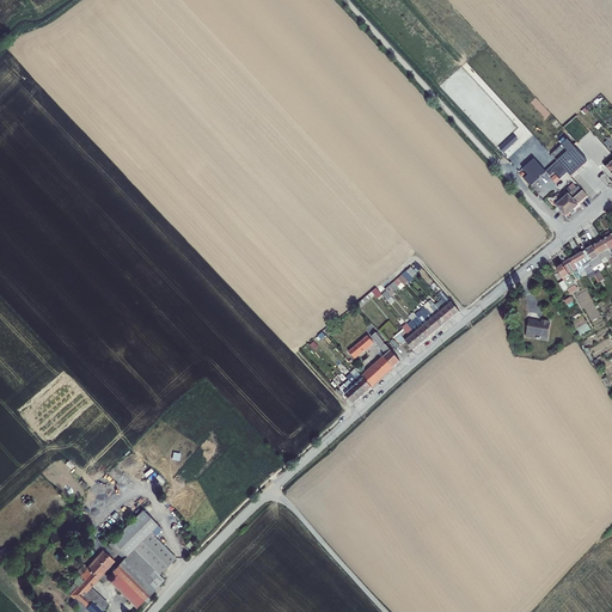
[(499,147),(503,153),(519,139),(514,134),(499,147)]
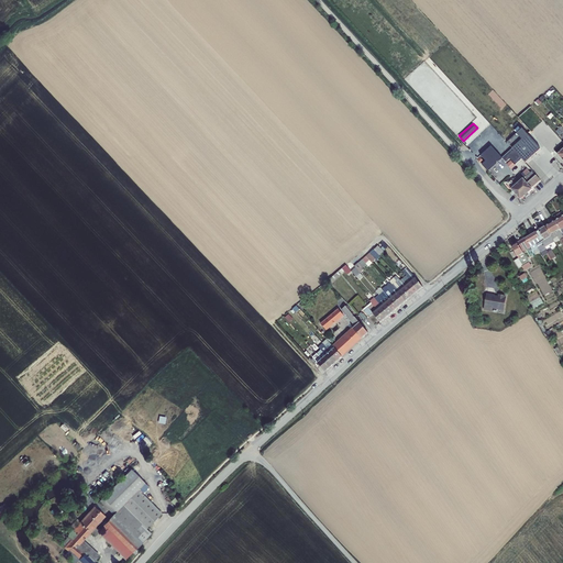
[(514,150),(527,164),(541,151),(523,131),(517,136),(522,142),(514,150)]
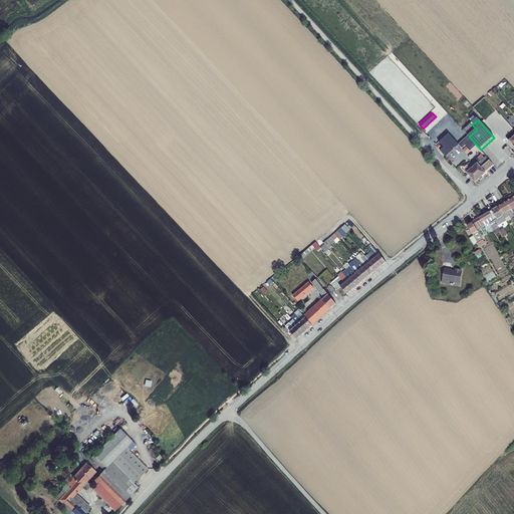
[(440,150),(446,156),(459,145),(448,133),(438,142),(443,147),(440,150)]
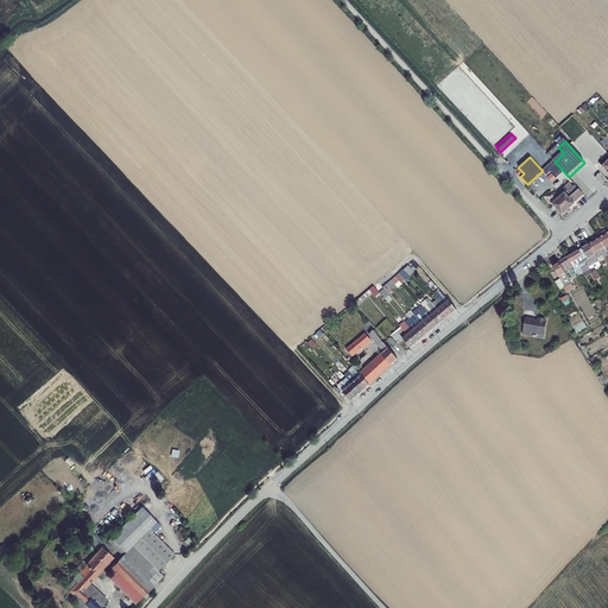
[(567,195),(569,197),(578,189),(574,185),(572,187),(569,182),(564,187),(569,192),(567,195)]
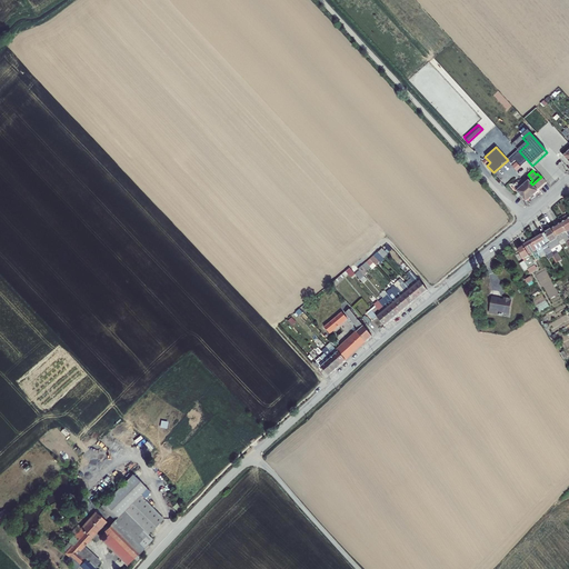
[(528,180),(530,182),(532,180),(528,175),(512,188),(516,191),(517,190),(528,180)]
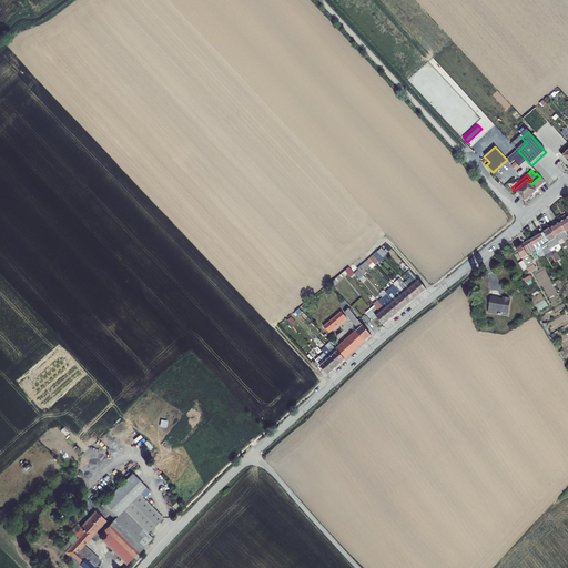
[(531,184),(536,190),(545,181),(540,176),(531,184)]
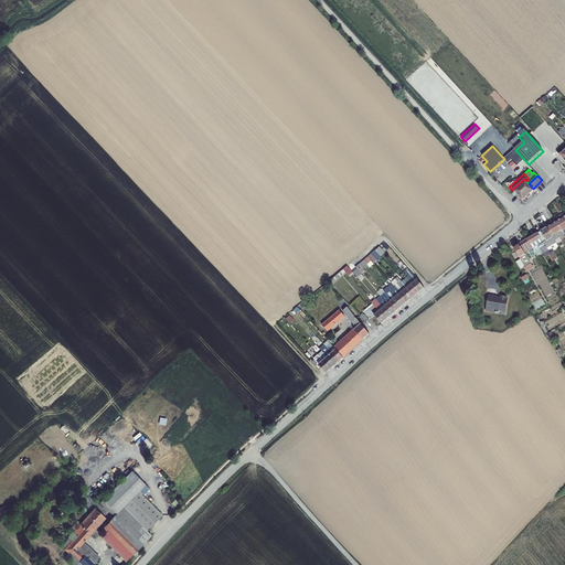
[(524,179),(513,189),(522,200),(534,189),(533,189),(529,183),(526,181),(524,179)]
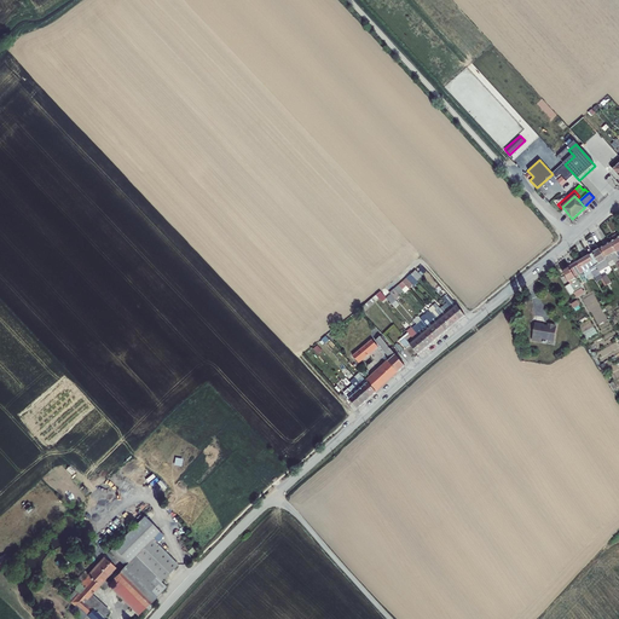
[(618,256),(611,243),(600,250),(608,264),(611,267),(614,265),(612,261),(617,259),(618,260),(615,261),(618,268),(618,256)]
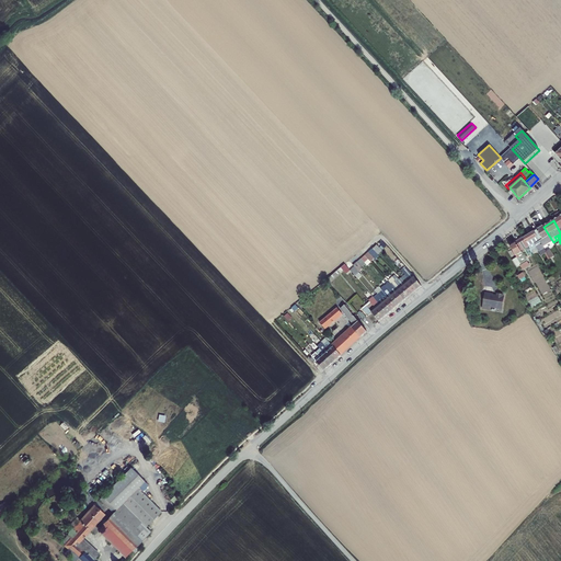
[(544,227),(534,232),(539,242),(547,237),(549,240),(551,239),(544,227)]
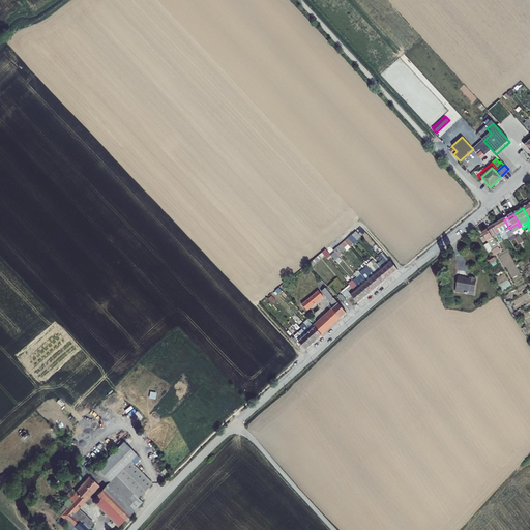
[(509,229),(504,219),(495,225),(500,233),(502,237),(506,234),(508,238),(509,238),(511,241),(516,238),(509,229)]
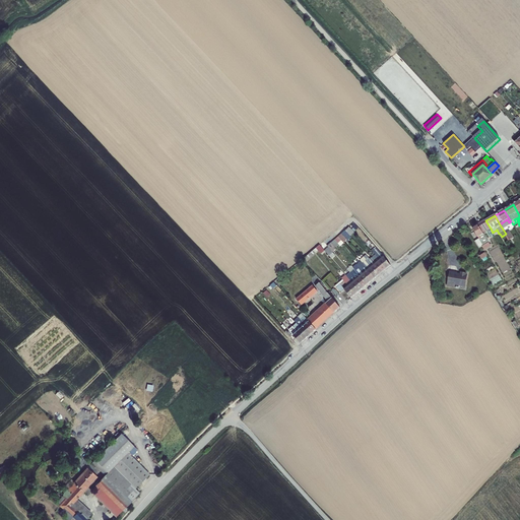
[(491,229),(485,220),(472,229),(479,239),(478,239),(483,246),(482,247),(484,251),(492,247),(489,243),(490,242),(483,233),(491,229)]
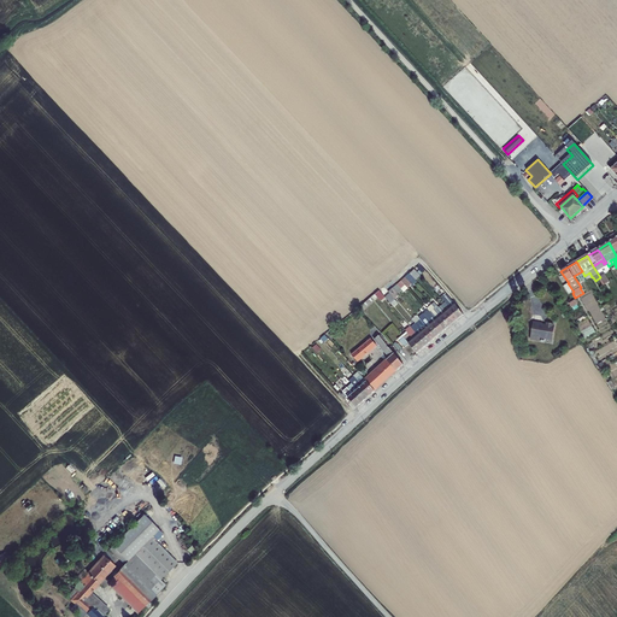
[(412,285),(417,281),(411,275),(407,278),(412,285)]
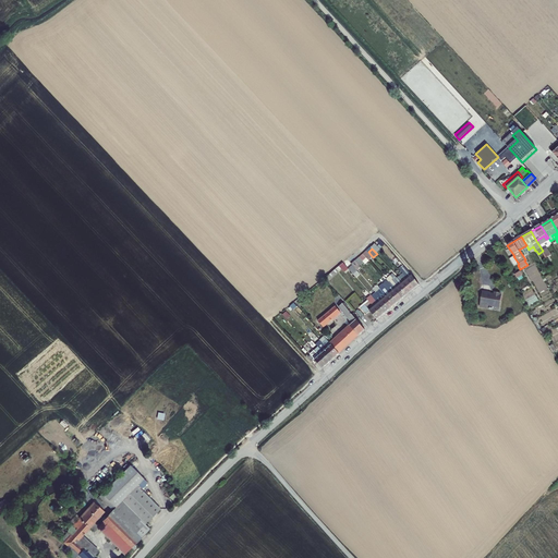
[(370,262),(364,255),(360,258),(366,265),(370,262)]
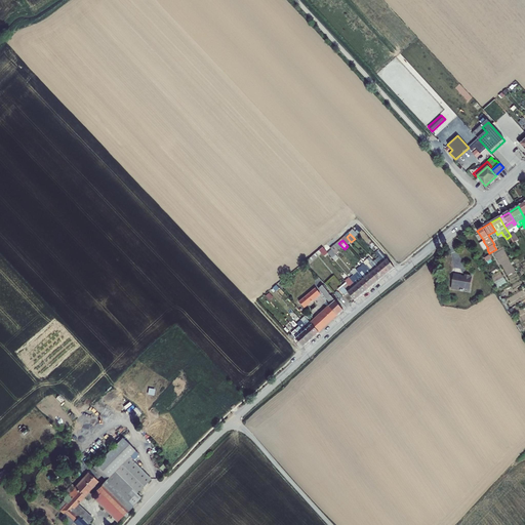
[(369,246),(364,241),(361,244),(366,249),(369,246)]
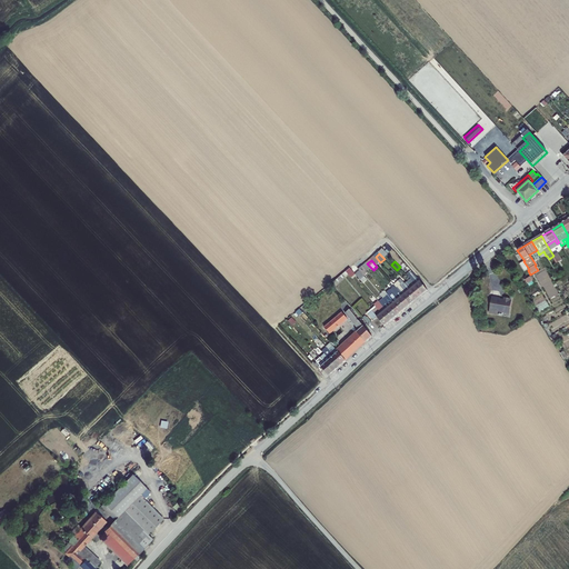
[(529,269),(523,261),(519,265),(525,272),(528,270),(529,269)]
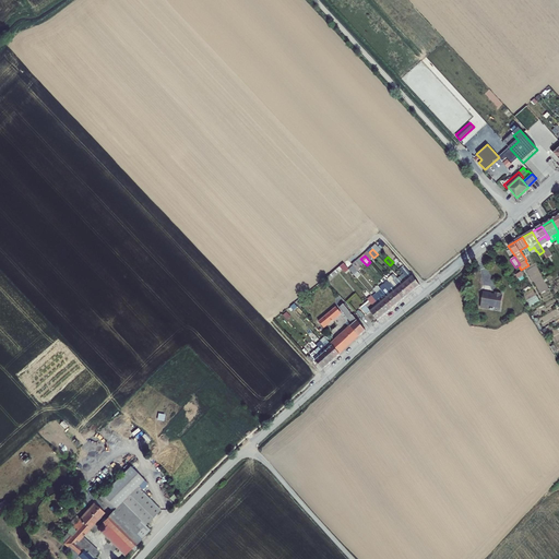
[(367,265),(360,259),(357,262),(361,268),(363,269),(367,265)]
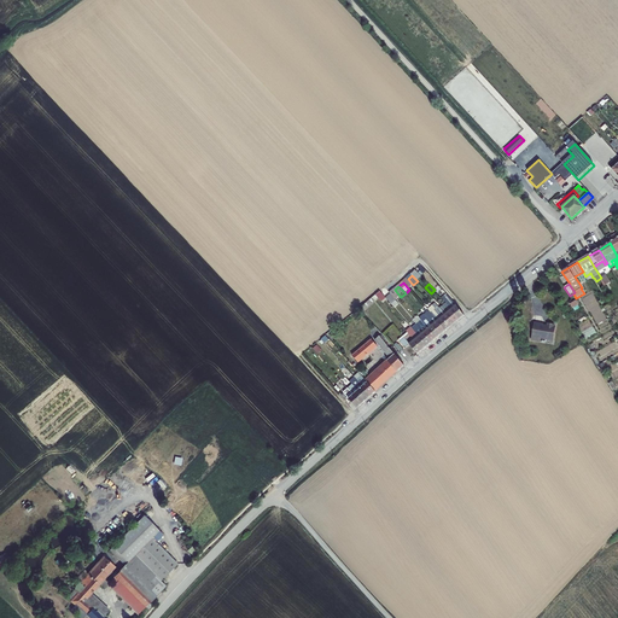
[(590,292),(579,298),(599,328),(610,321),(590,292)]
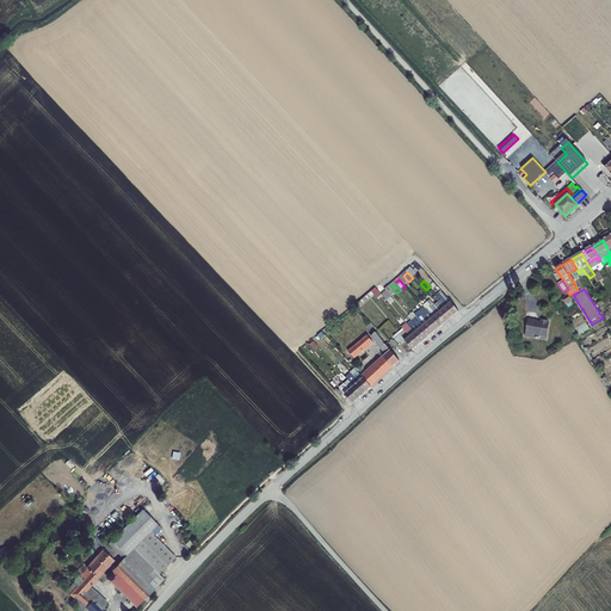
[(386,290),(381,295),(382,296),(387,301),(392,297),(390,296),(386,290)]
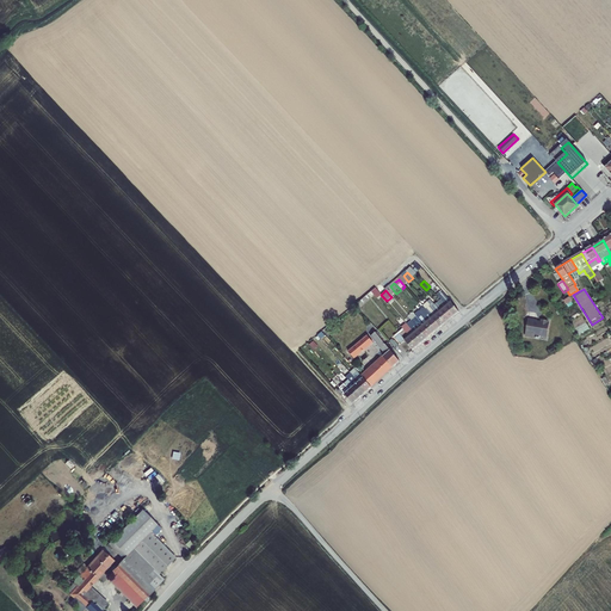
[(384,307),(388,303),(387,301),(382,296),(378,300),(384,307)]
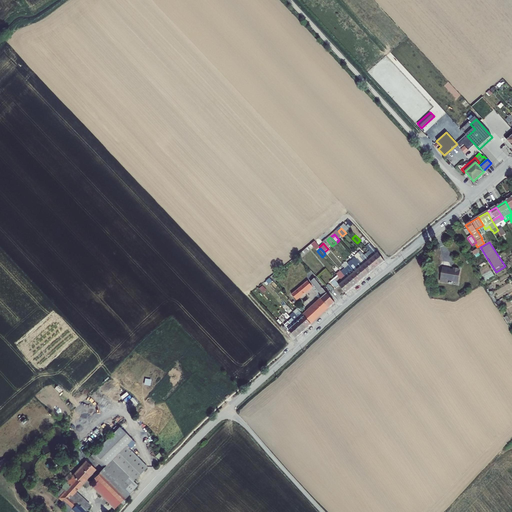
[(367,255),(378,268),(382,265),(371,251),(369,249),(368,250),(367,248),(363,251),(367,255)]
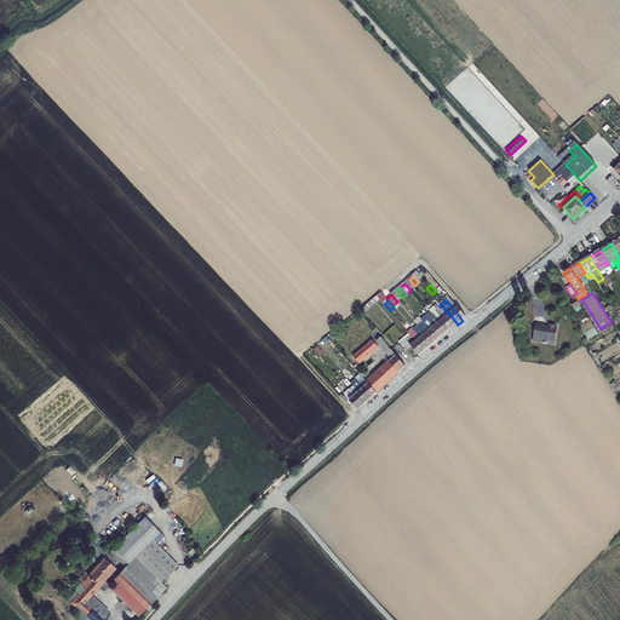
[(373,302),(359,314),(361,317),(375,305),(373,302)]
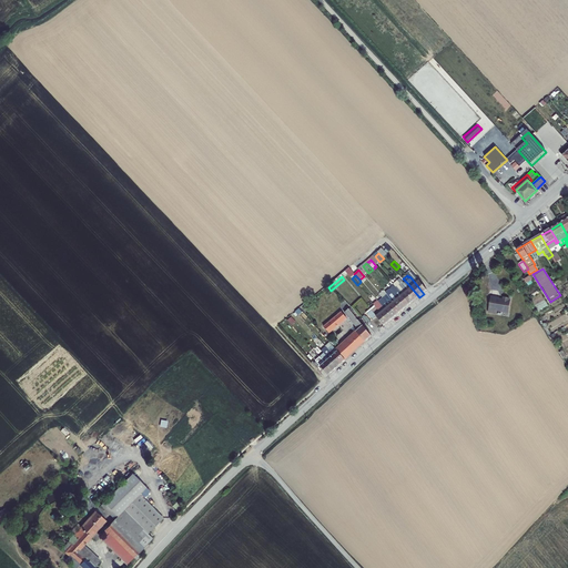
[(395,286),(412,304),(416,301),(403,286),(402,287),(397,282),(394,285),(395,286)]
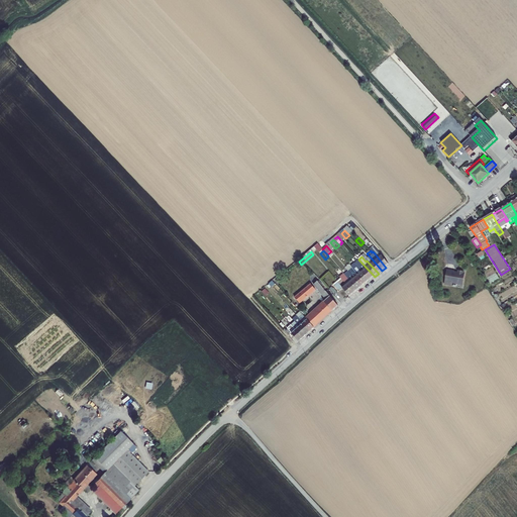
[(367,261),(379,274),(382,271),(371,257),(367,261)]
